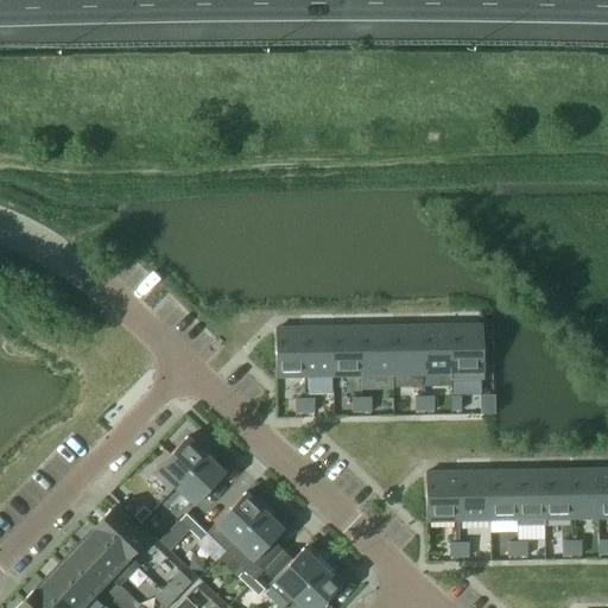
[(482,324),(450,325),(451,380),(483,380),(482,324)]
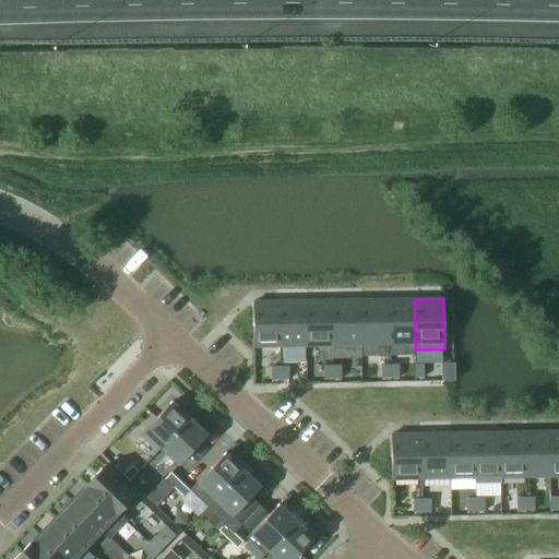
[(390,345),(389,299),(360,300),(360,346),(390,345)]
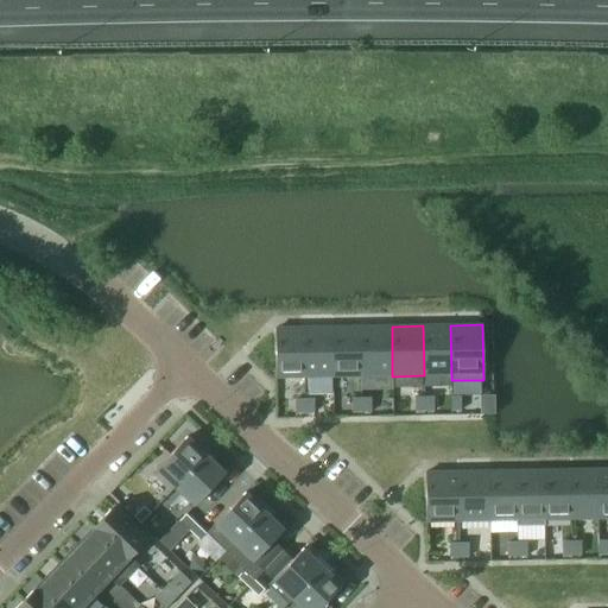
[(451,380),(450,325),(423,325),(424,375),(450,375),(450,380),(451,380)]
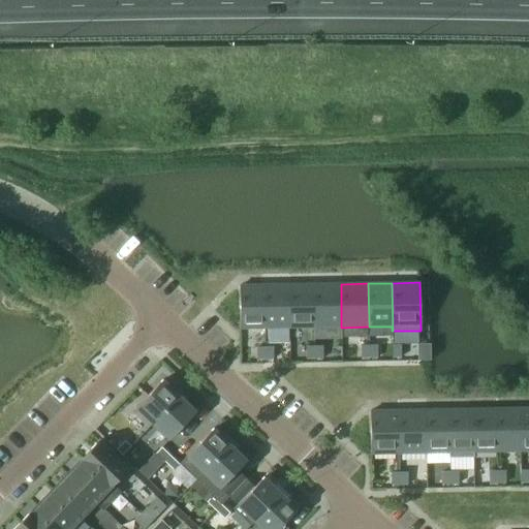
[(314,328),(313,284),(288,285),(289,328),(314,328)]
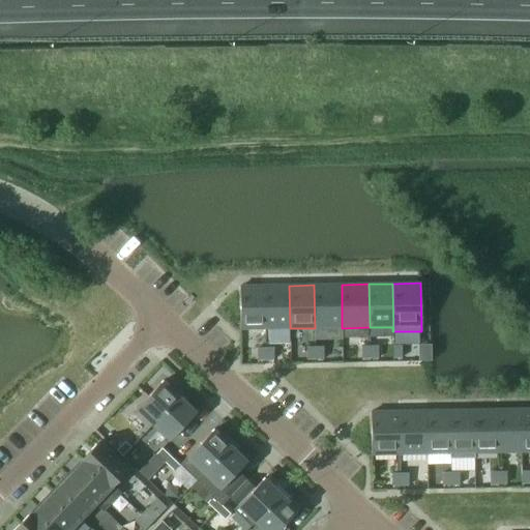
[(342,328),(342,285),(314,285),(315,328),(342,328)]
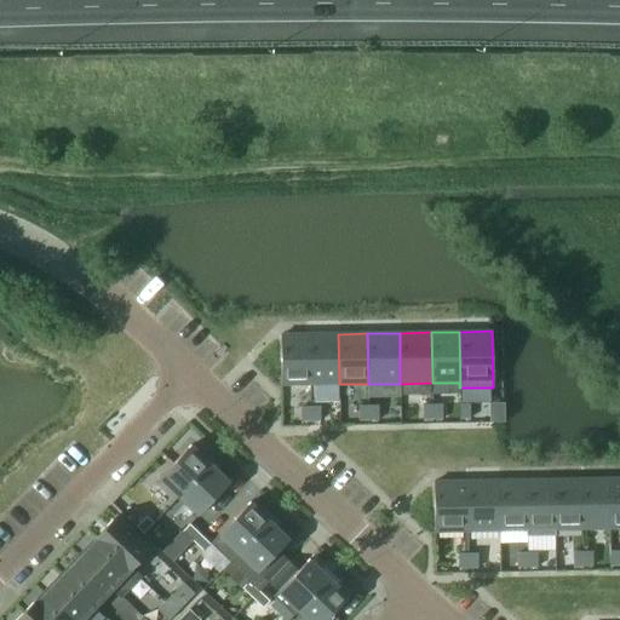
[(310,385),(309,334),(280,334),(281,385),(310,385)]
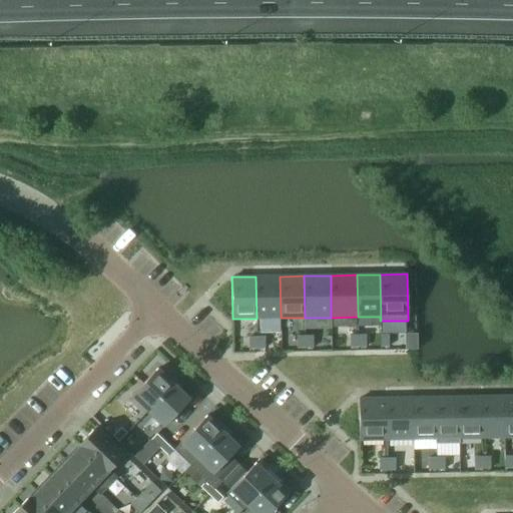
[(281,318),(280,277),(255,277),(257,319),(281,318)]
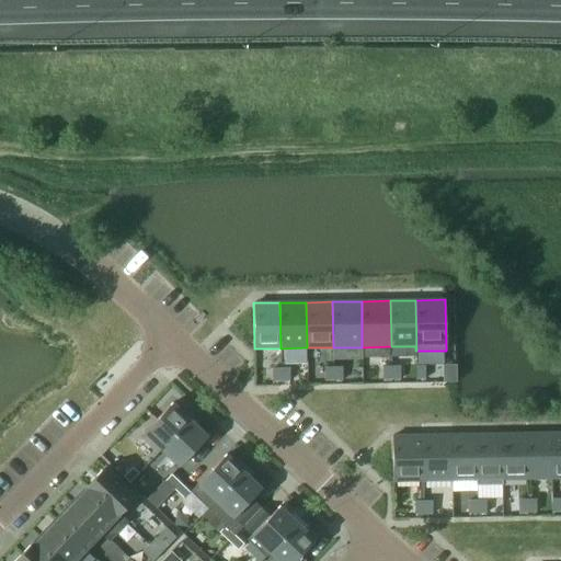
[(416,379),(425,379),(425,366),(416,366),(416,379)]
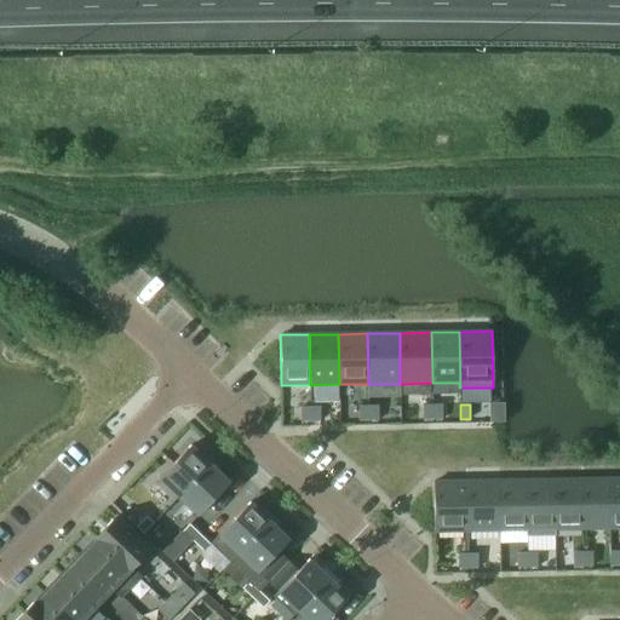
[(432,419),(432,406),(423,406),(423,419),(432,419)]
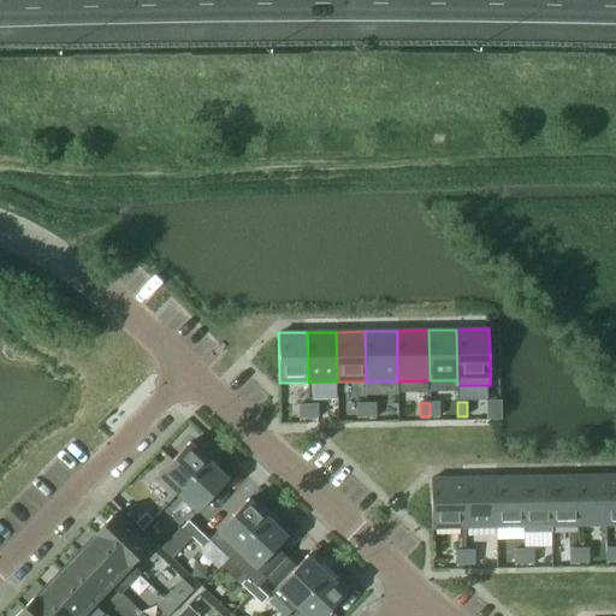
[(439,403),(430,403),(430,416),(439,416),(439,403)]
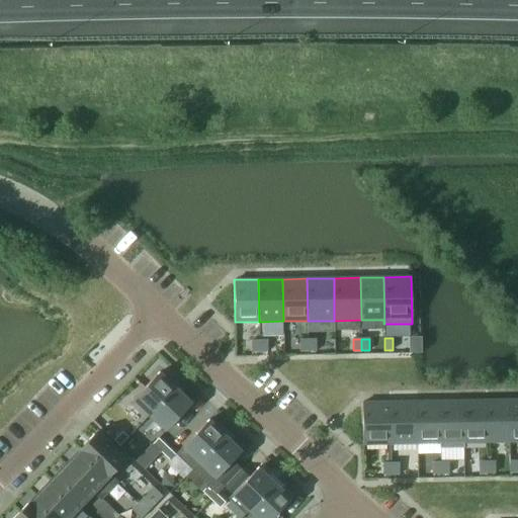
[(267,340),(259,341),(259,352),(268,352),(267,340)]
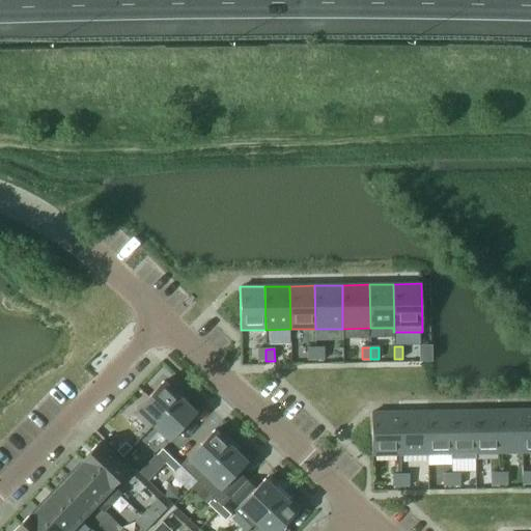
[(315,360),(315,348),(307,348),(307,360),(315,360)]
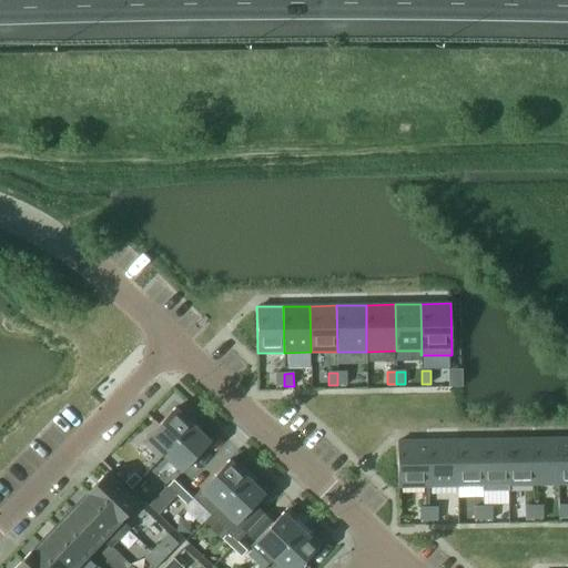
[(346,373),(337,373),(337,385),(347,385),(346,373)]
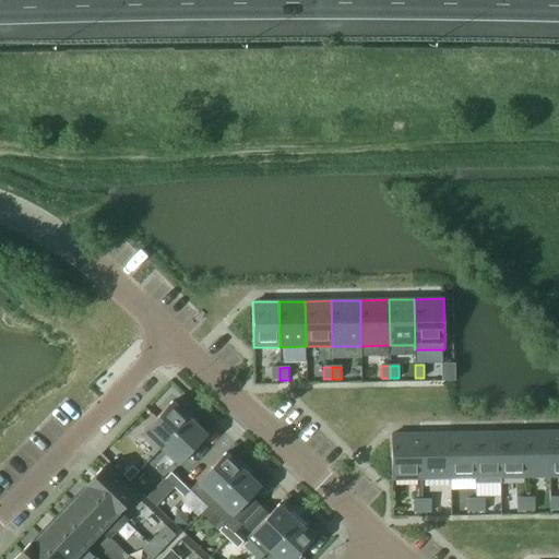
[(280,380),(280,368),(271,368),(271,380),(280,380)]
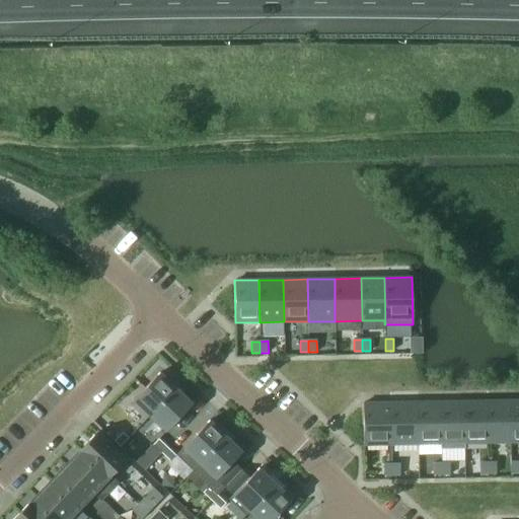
[(149,417),(177,387),(177,386),(175,388),(159,373),(133,400),(149,417)]
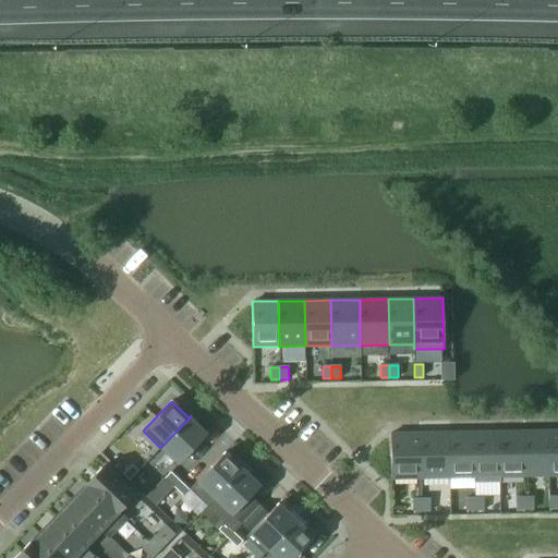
[(207,435),(190,419),(192,416),(191,416),(160,448),(178,465),(207,435)]
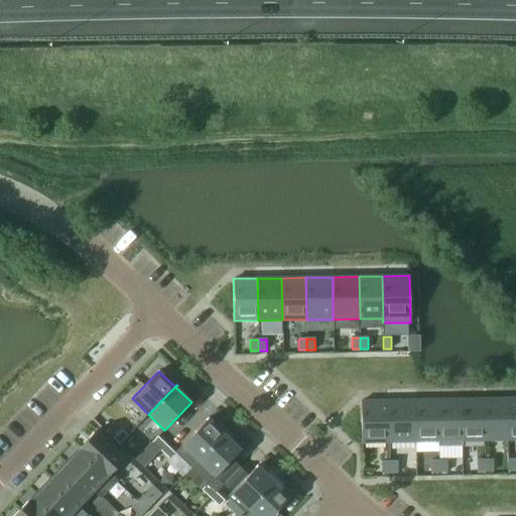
[(508,440),(507,398),(484,399),(485,440),(508,440)]
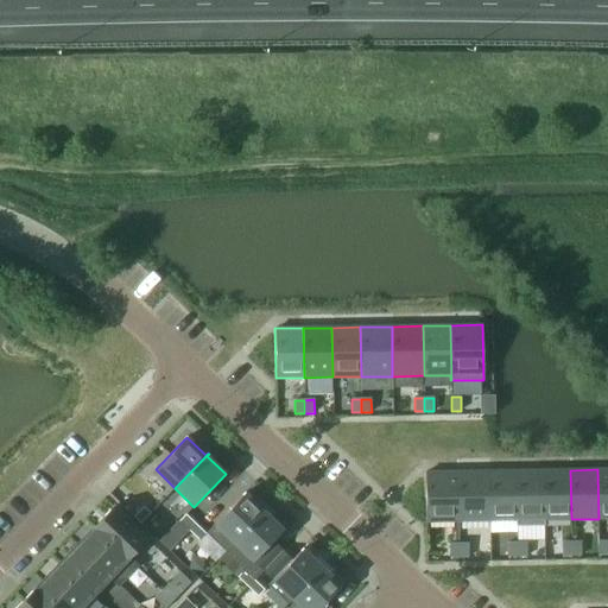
[(607,469),(597,469),(599,519),(607,518),(607,469)]
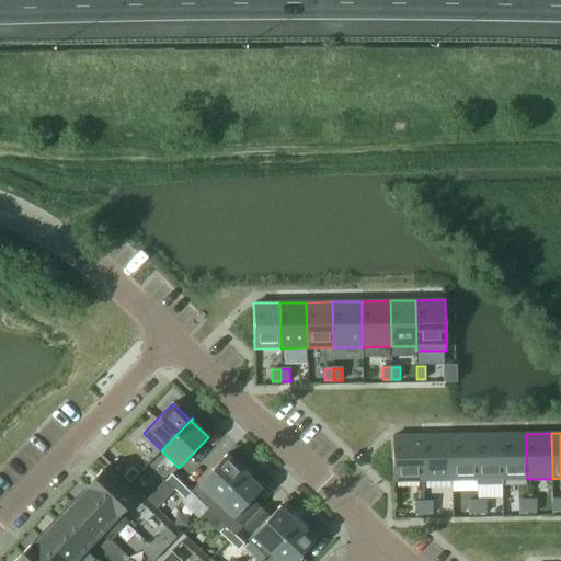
[(477,485),(476,434),(451,435),(451,481),(476,480),(476,485),(477,485)]
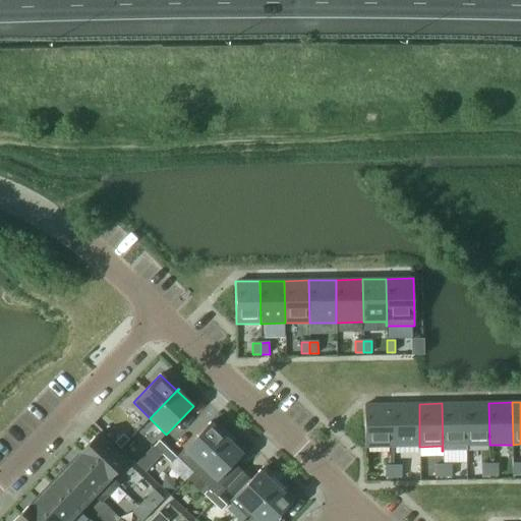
[(466,451),(465,403),(442,403),(443,451),(466,451)]
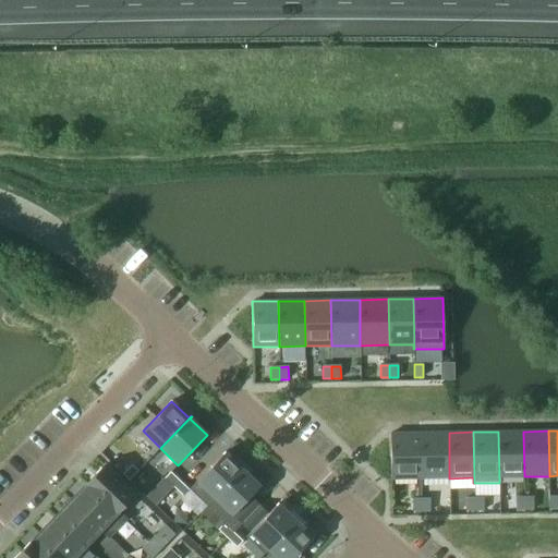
[(524,476),(523,432),(498,432),(499,483),(500,483),(500,477),(524,476)]
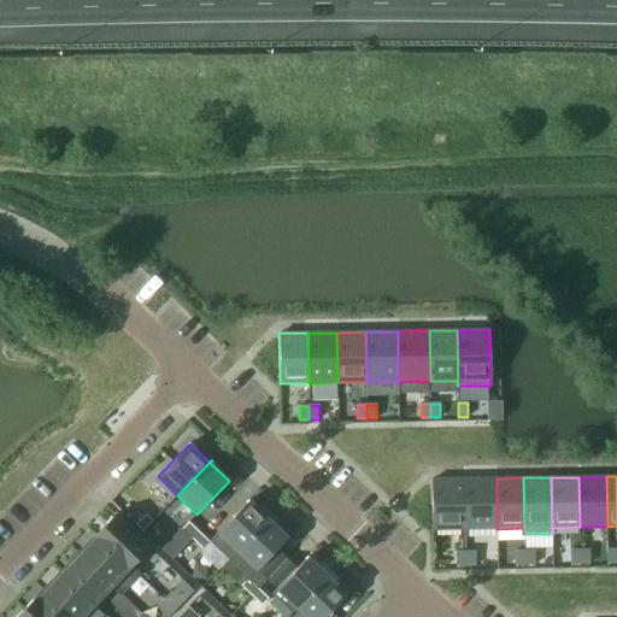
[(465,529),(464,479),(432,480),(433,530),(465,529)]
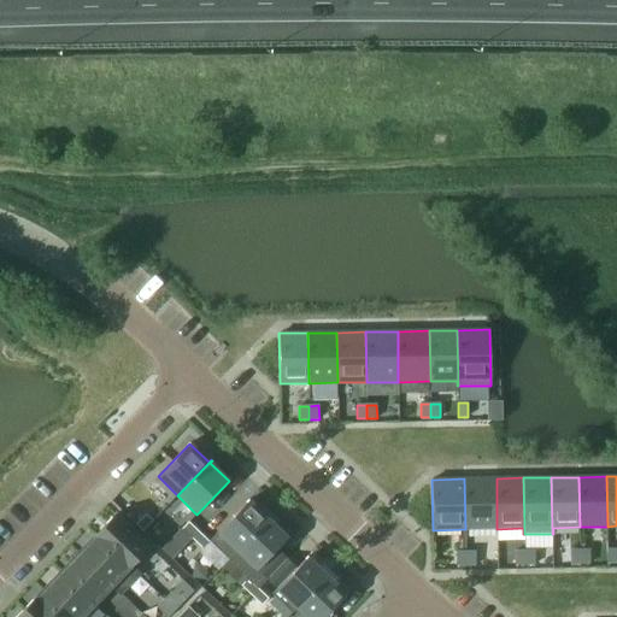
[(497,529),(497,479),(464,479),(465,529),(497,529)]
